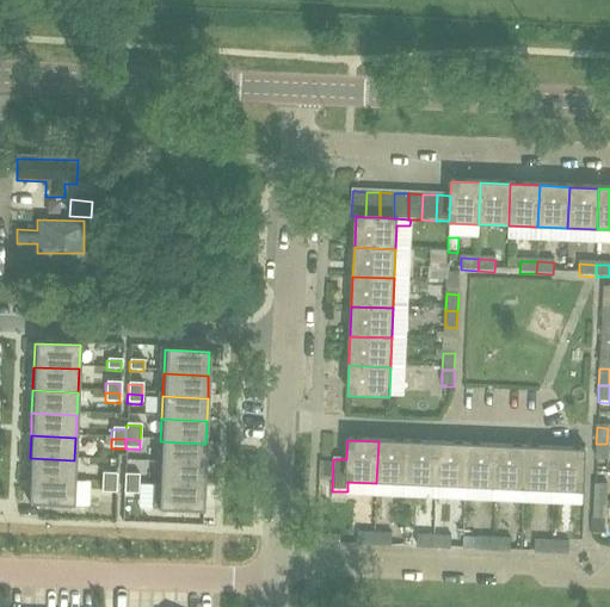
[(160,441),(159,465),(204,466),(205,444),(160,441)]
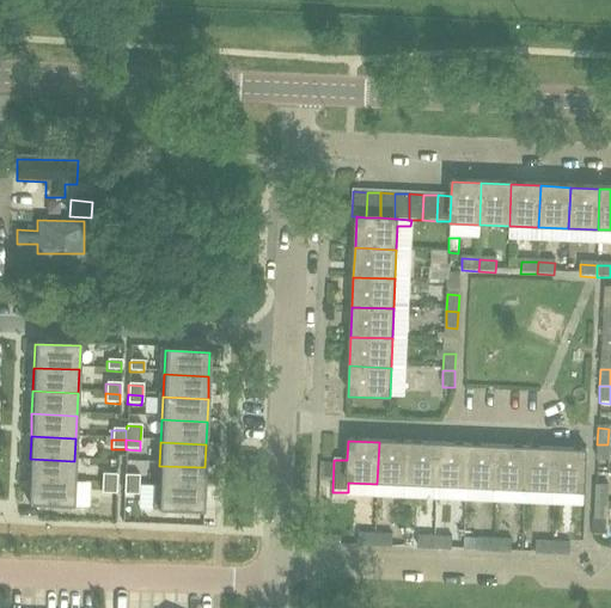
[(379,442),(377,484),(407,485),(408,443),(379,442)]
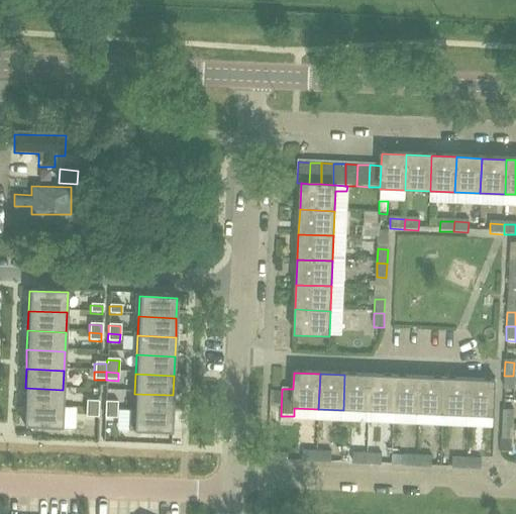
[(344,375),(343,410),(369,411),(370,376),(344,375)]
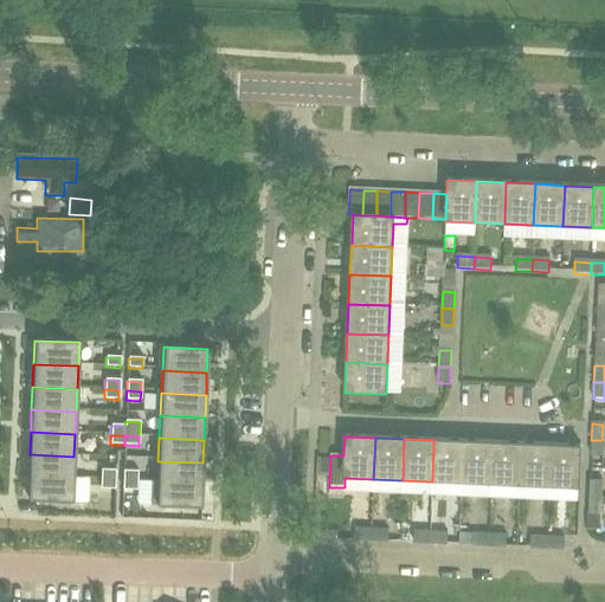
[(433,440),(432,481),(461,483),(463,442),(433,440)]
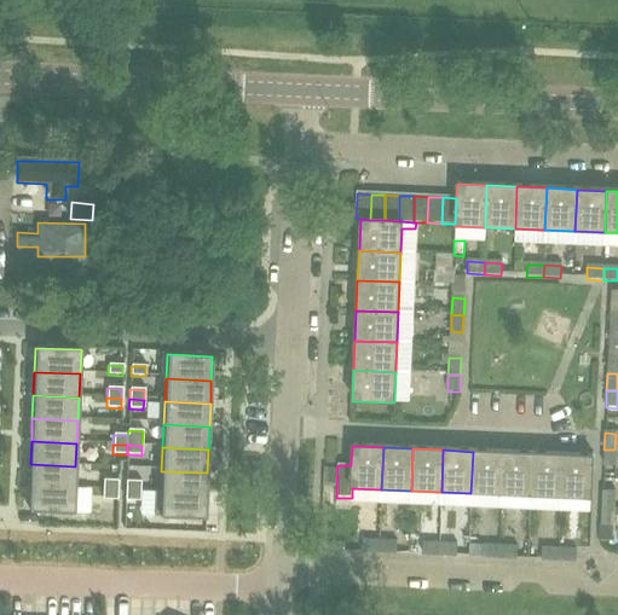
[(614,468),(614,450),(604,450),(602,466),(614,468)]
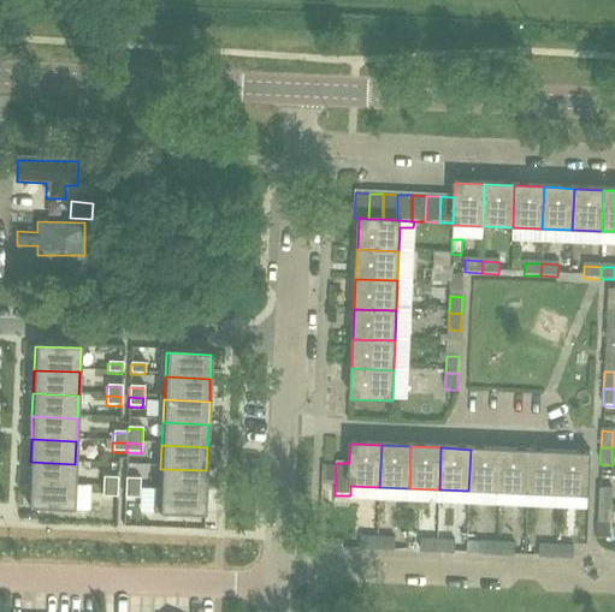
[(471,450),(468,491),(498,492),(500,451),(471,450)]
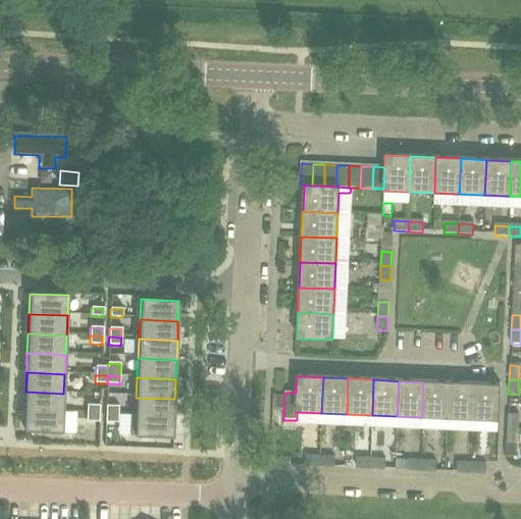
[(423,382),(422,417),(447,418),(449,383),(423,382)]
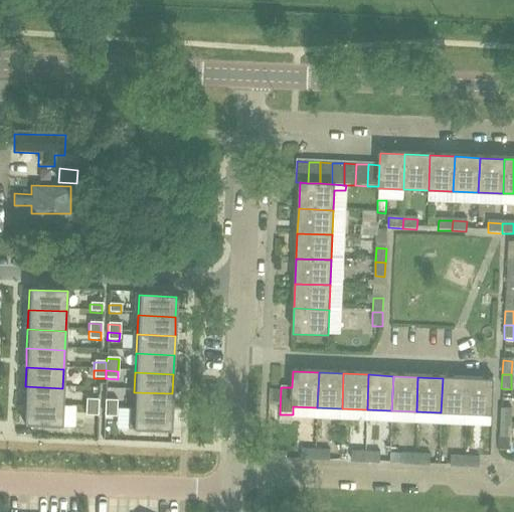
[(443,378),(441,412),(466,413),(467,379),(443,378)]
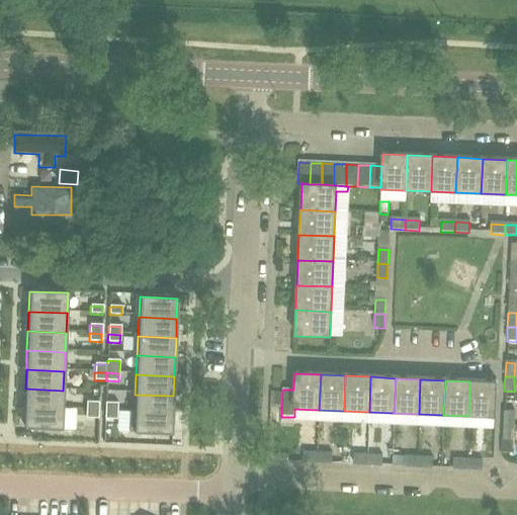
[(469,381),(468,416),(495,417),(496,382),(469,381)]
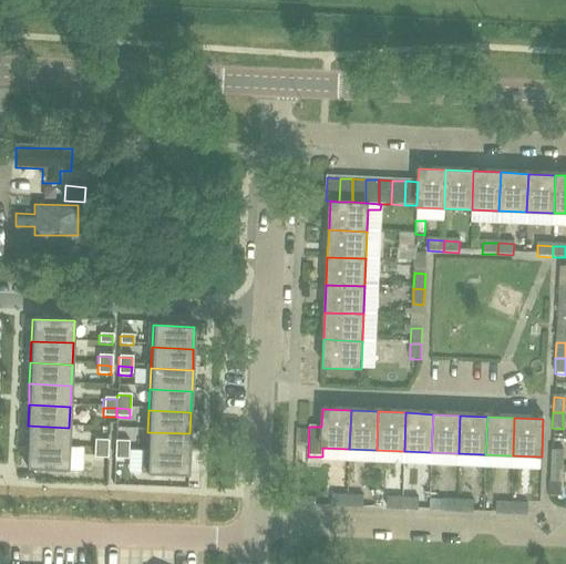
[(28,426),(27,448),(68,449),(69,428),(28,426)]
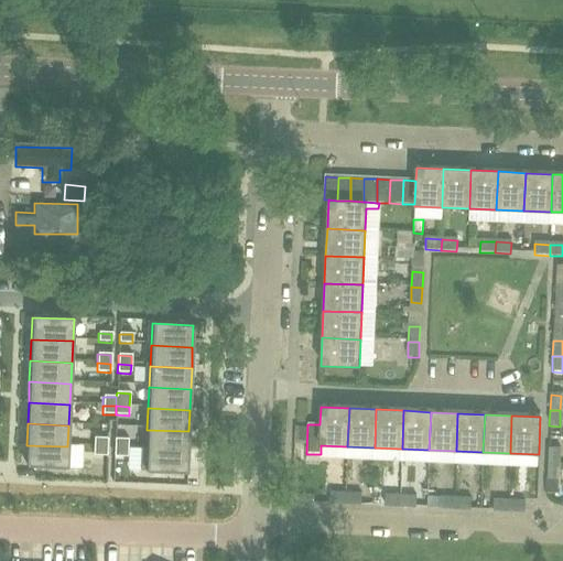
[(147,430),(145,451),(187,453),(188,431),(147,430)]
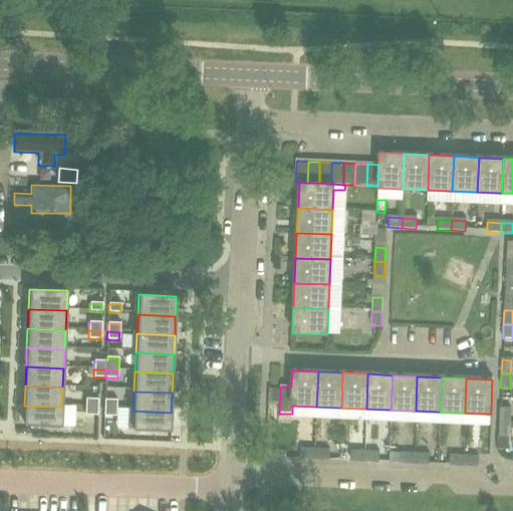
[(97,408),(97,400),(85,400),(85,408),(97,408)]
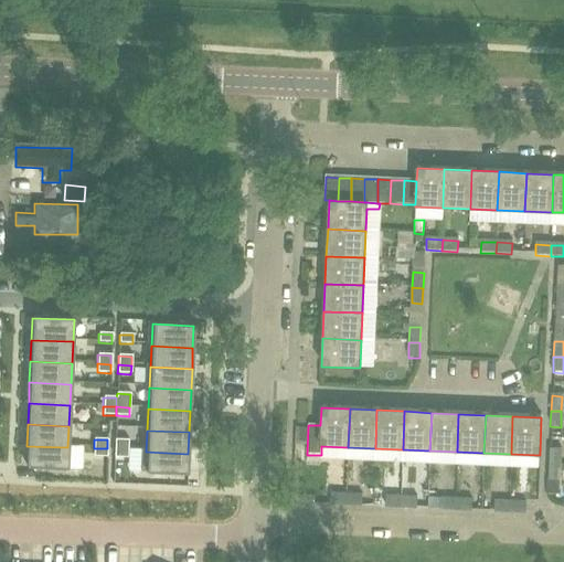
[(127,449),(128,441),(115,441),(114,449),(127,449)]
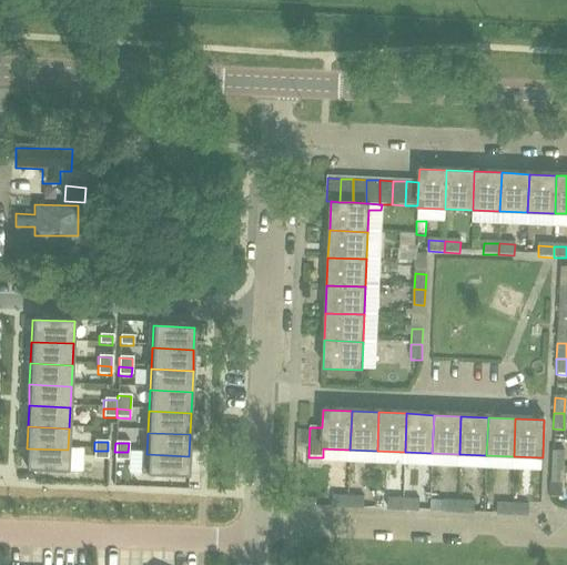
[(27,449),(26,471),(67,472),(68,450),(27,449)]
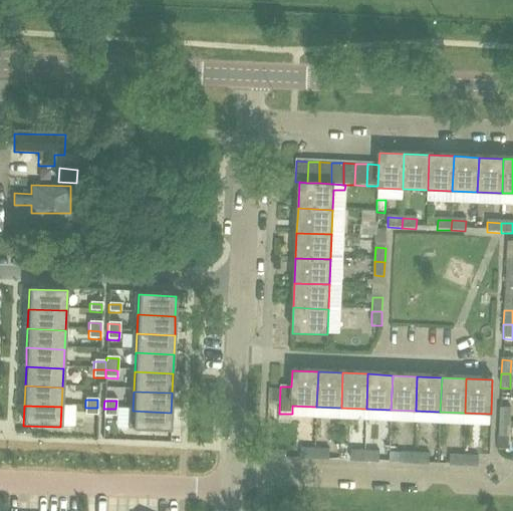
[(96,416),(97,408),(85,408),(84,416),(96,416)]
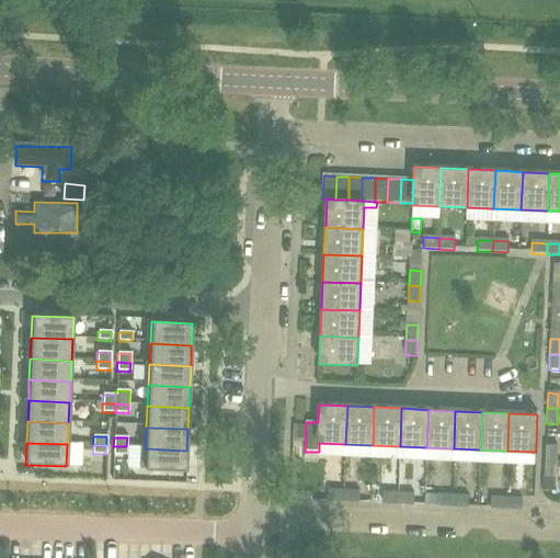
[(126,455),(126,446),(113,446),(113,455),(126,455)]
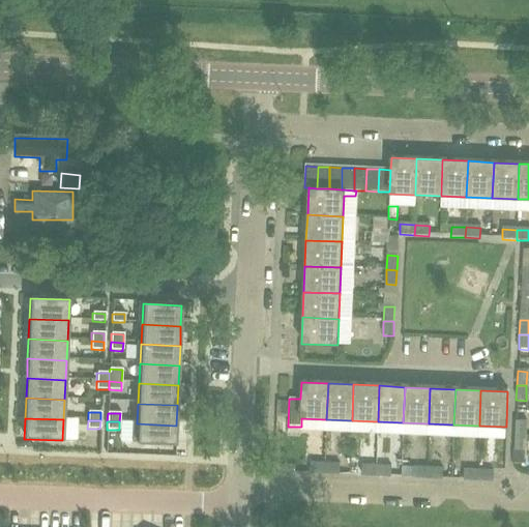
[(524,422),(516,422),(515,422),(515,436),(523,436),(524,422)]
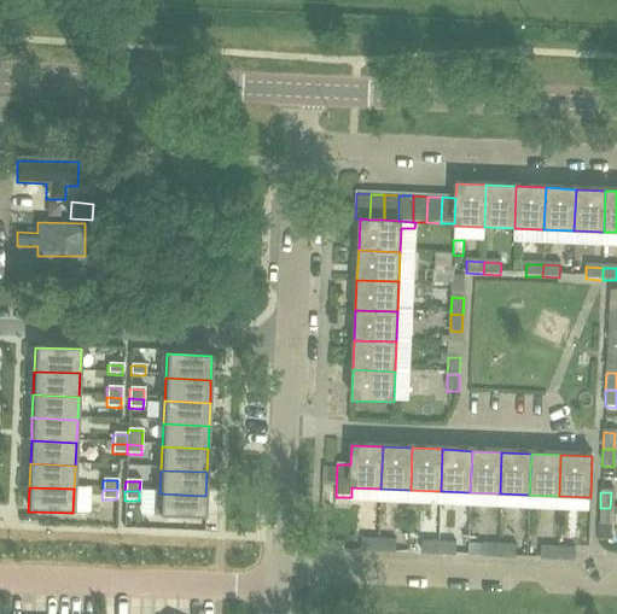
[(159,493),(158,518),(204,520),(205,496),(159,493)]
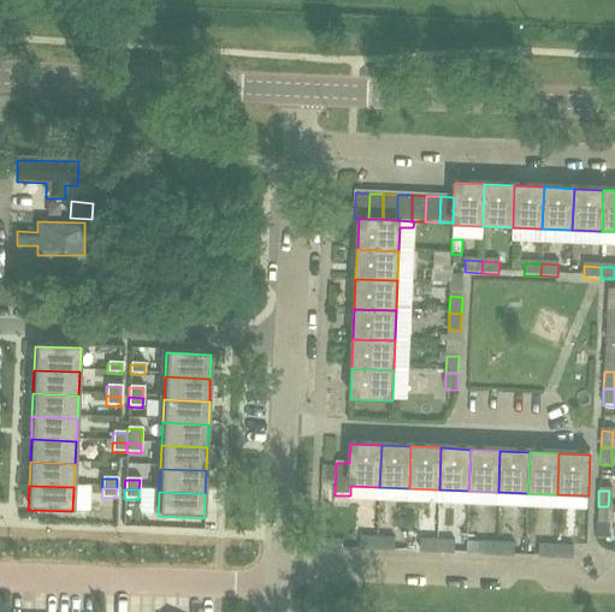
[(420,492),(419,503),(442,503),(442,492),(420,492)]
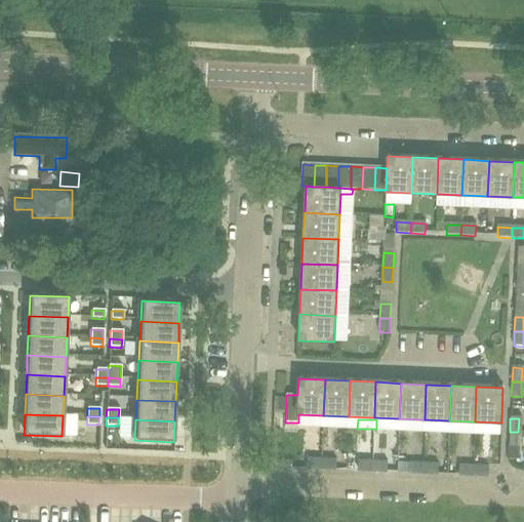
[(517,447),(518,432),(510,432),(509,447),(517,447)]
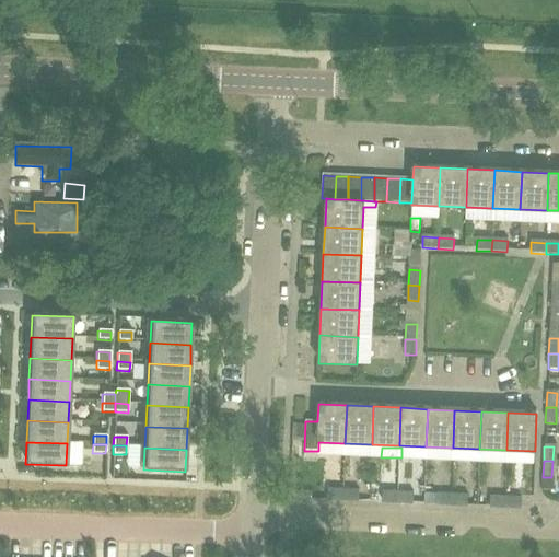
[(328,490),(327,501),(342,501),(344,491),(328,490)]
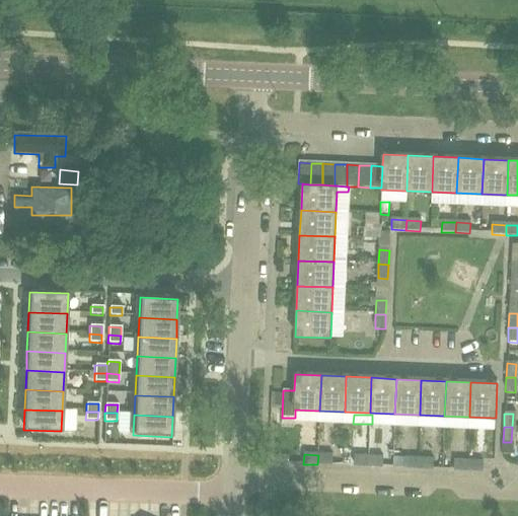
[(333,455),(318,455),(317,464),(331,465),(333,455)]
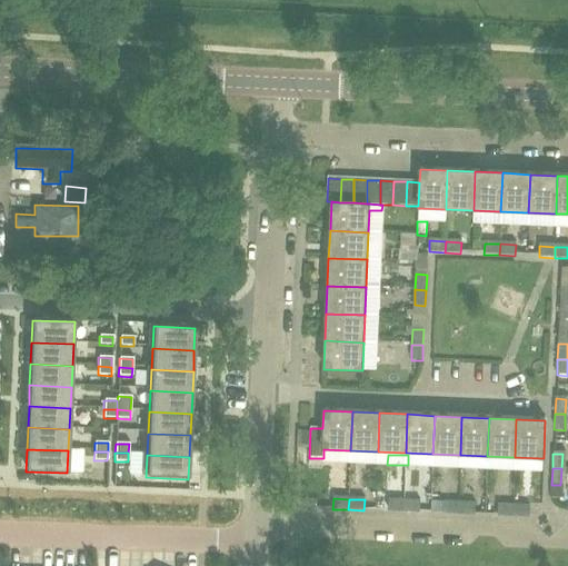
[(387,512),(402,513),(404,502),(388,500),(387,512)]
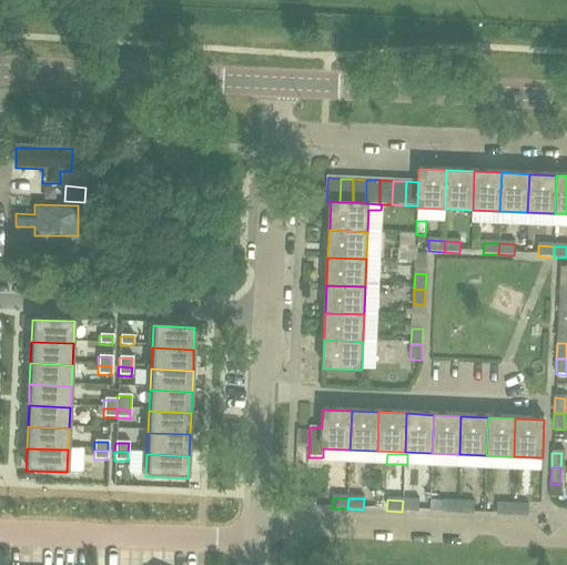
[(402,512),(417,512),(418,501),(403,501),(402,512)]
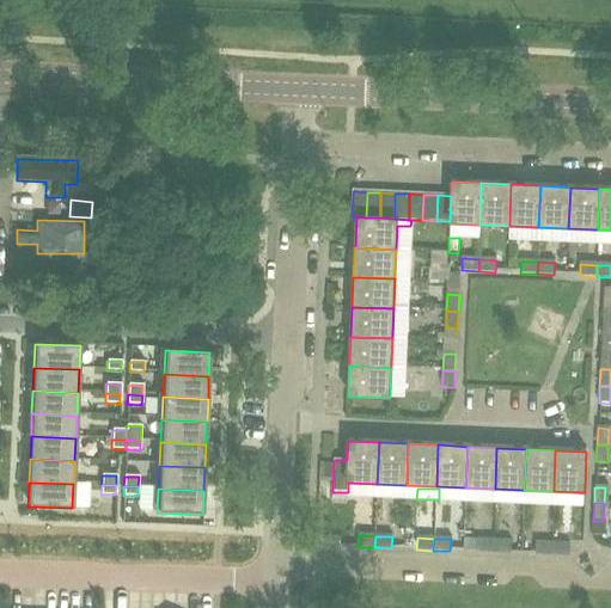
[(477,552),(492,553),(493,541),(477,540),(477,552)]
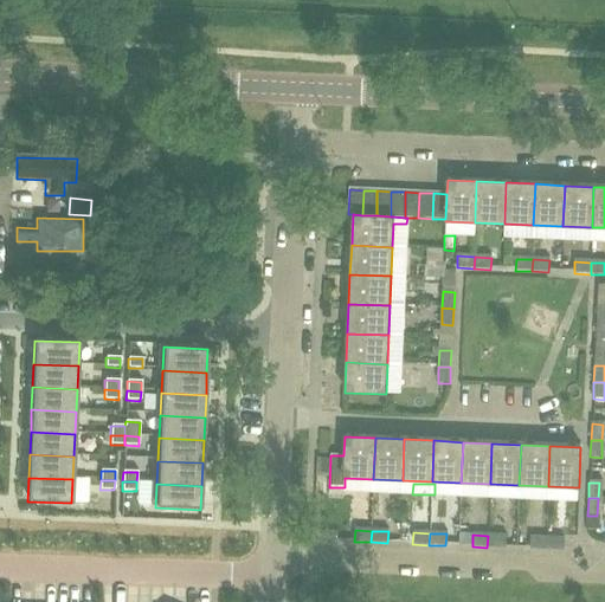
[(487,548),(506,549),(507,536),(488,536),(487,548)]
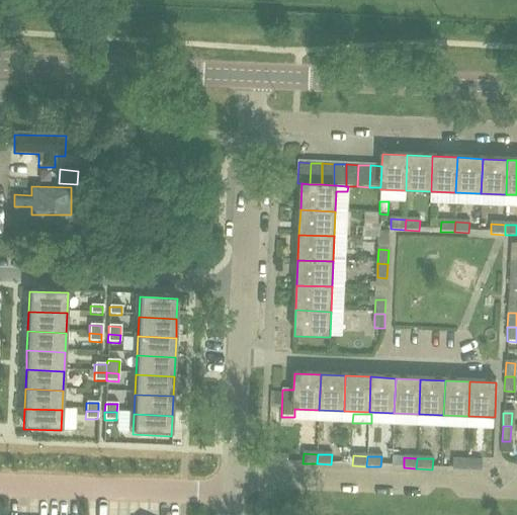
[(451,469),(466,470),(466,460),(452,459),(451,469)]
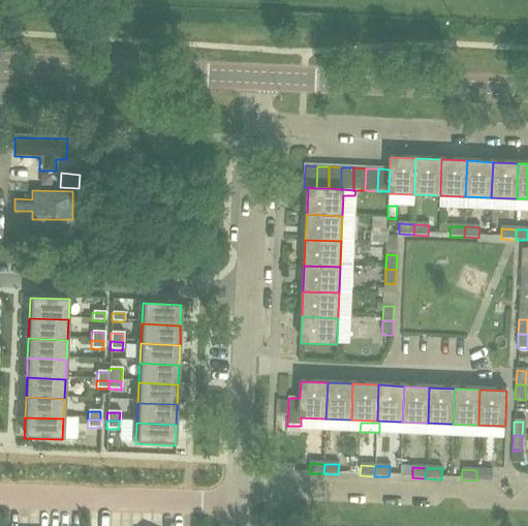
[(476,481),(491,482),(491,470),(476,470),(476,481)]
